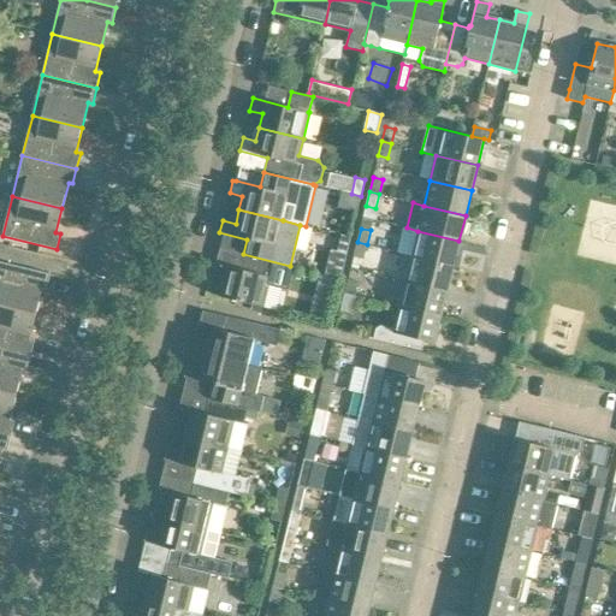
[(458,241),(418,231),(412,256),(452,266),(458,241)]
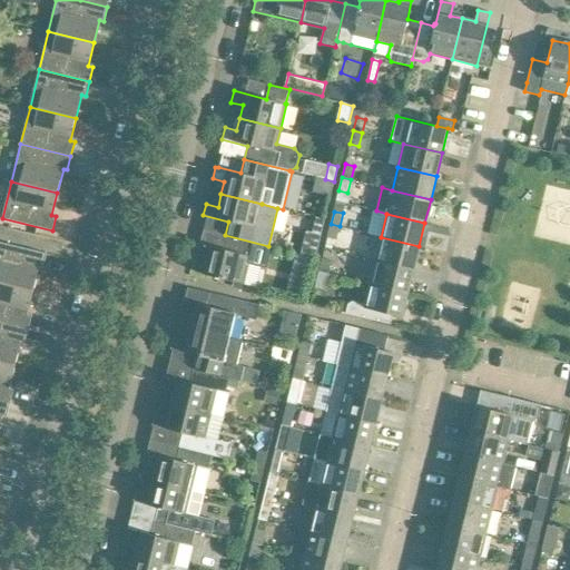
[(321,235),(325,219),(316,217),(312,233),(321,235)]
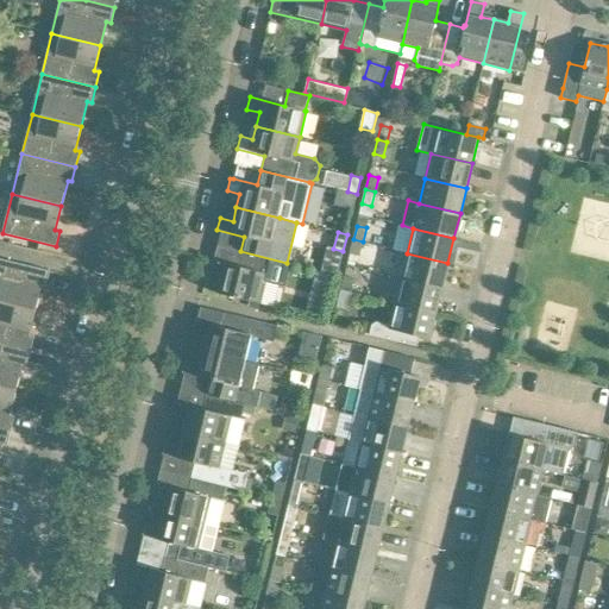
[(363,242),(353,239),(350,253),(359,256),(363,242)]
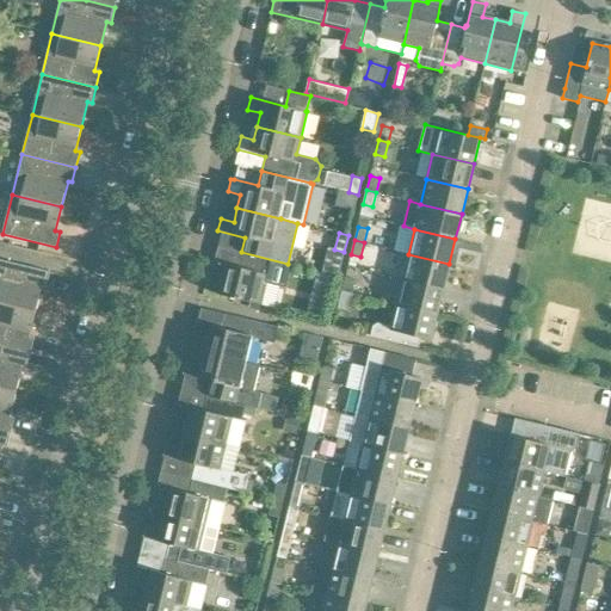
[(210,260),(208,273),(220,276),(216,294),(251,302),(260,304),(265,285),(282,289),(288,264),(241,252),(238,267),(214,261),(210,260)]
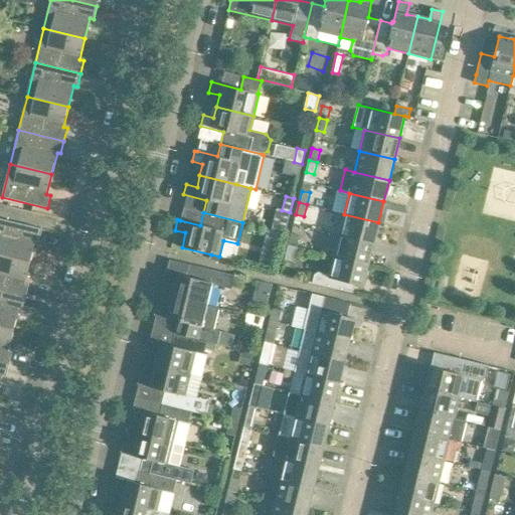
[(378,222),(344,214),(339,235),(373,243),(378,222)]
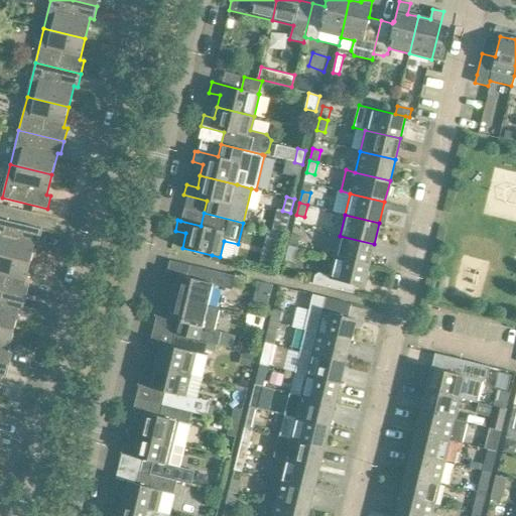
[(39,243),(42,230),(0,219),(0,254),(30,262),(35,242),(39,243)]
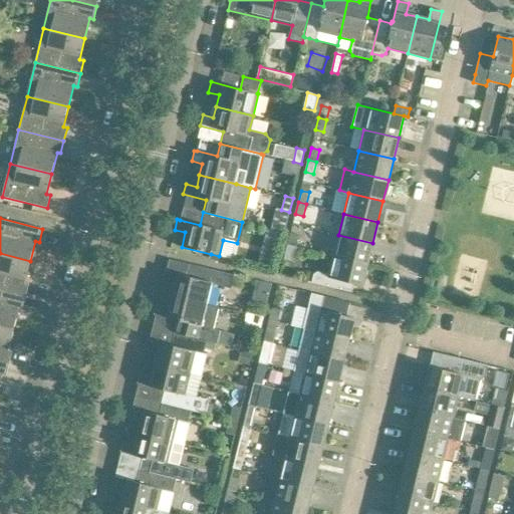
[(265,229),(263,237),(277,240),(279,232),(265,229)]
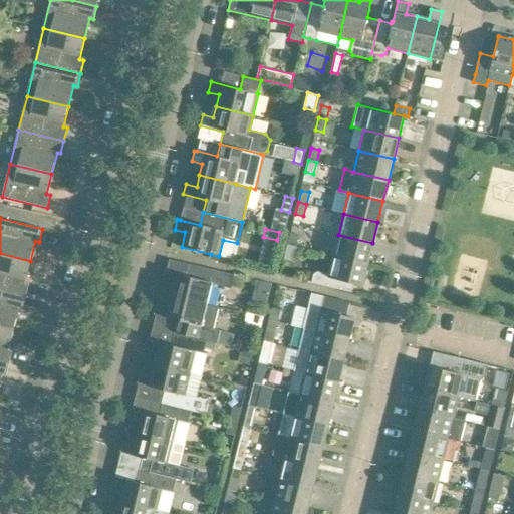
[(287,245),(295,247),(298,235),(290,233),(287,245)]
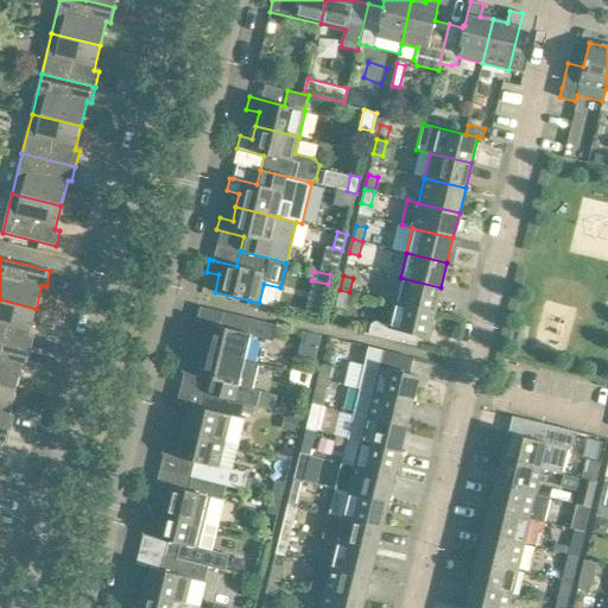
[(441,287),(400,278),(394,303),(435,312),(441,287)]
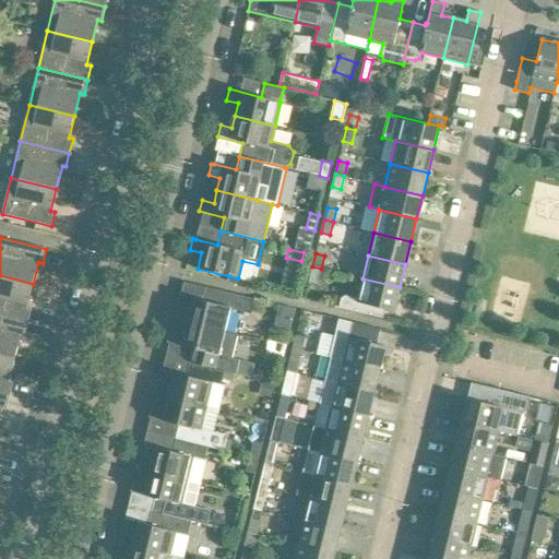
[(318,281),(321,269),(312,266),(309,278),(318,281)]
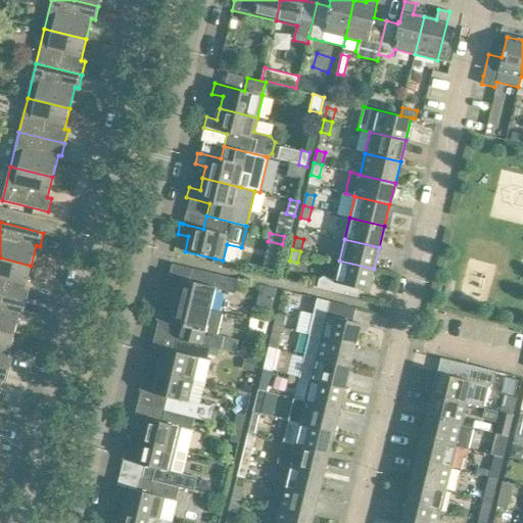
[(26,288),(31,266),(0,257),(0,294),(27,301),(29,289),(26,288)]
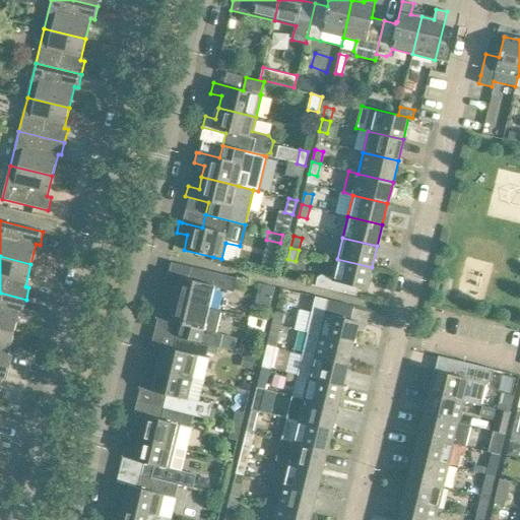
[(367,289),(372,267),(337,259),(333,277),(319,274),(316,276),(313,285),(354,296),(356,287),(367,289)]
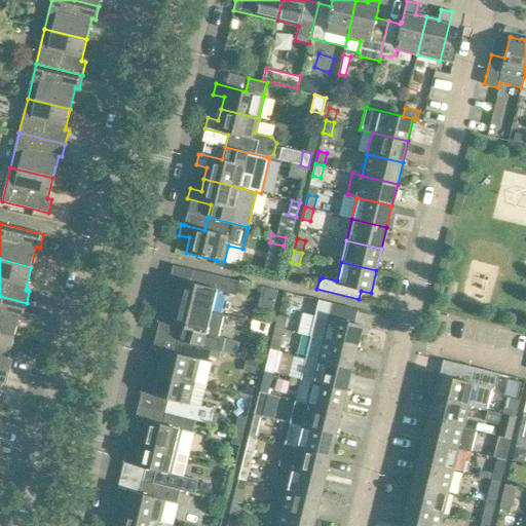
[(174,302),(212,311),(217,290),(236,295),(239,282),(192,270),(189,283),(168,277),(165,288),(177,291),(174,302)]
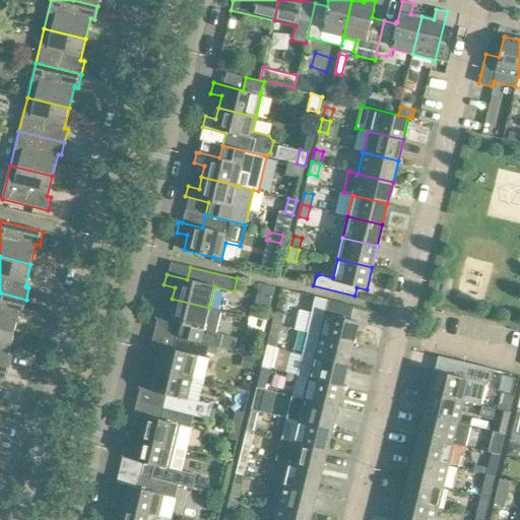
[(0,293),(0,329),(13,332),(18,312),(22,313),(26,300),(0,293)]
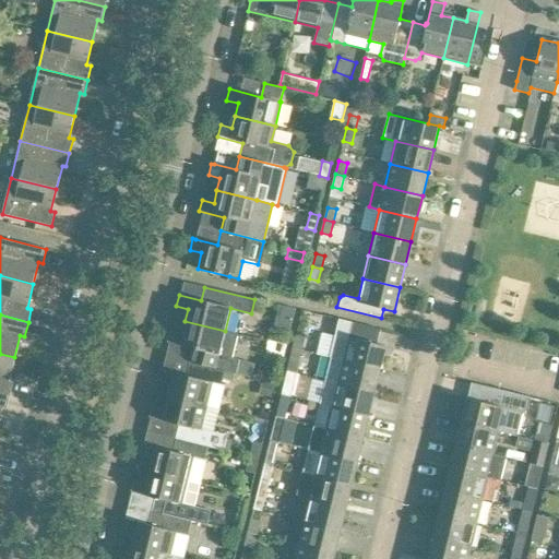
[(331,358),(372,368),(380,370),(380,368),(385,346),(377,344),(380,329),(340,319),(331,358)]
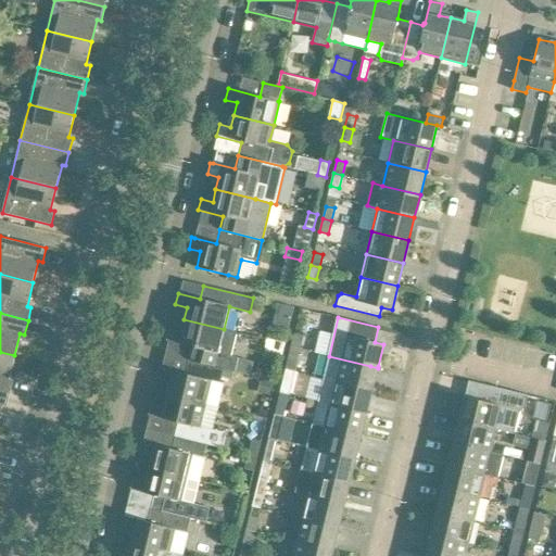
[(169,329),(166,341),(191,346),(188,361),(214,366),(224,368),(235,370),(238,357),(230,355),(236,332),(224,329),(184,319),(180,331),(169,329)]
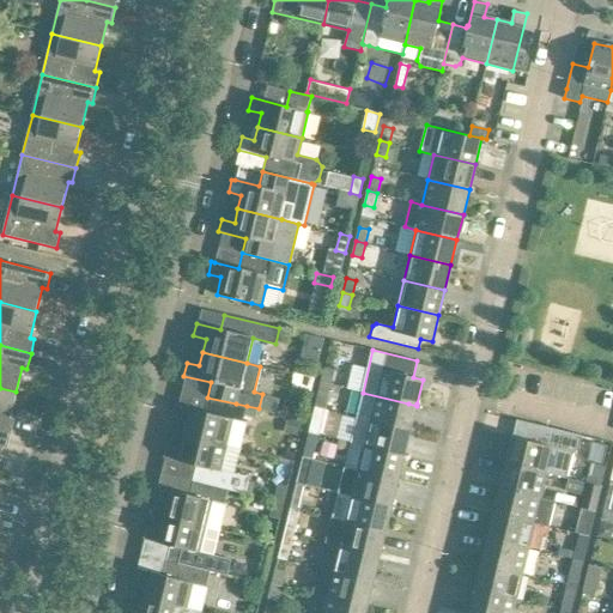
[(325,368),(321,382),(331,384),(334,370),(325,368)]
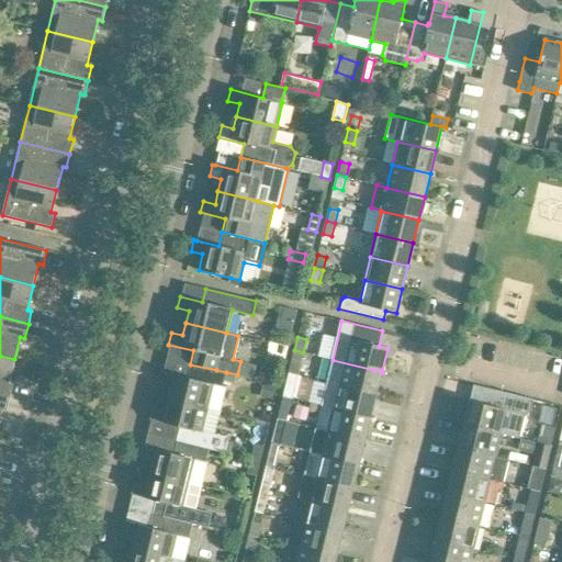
[(294,350),(289,373),(298,375),(303,352),(294,350)]
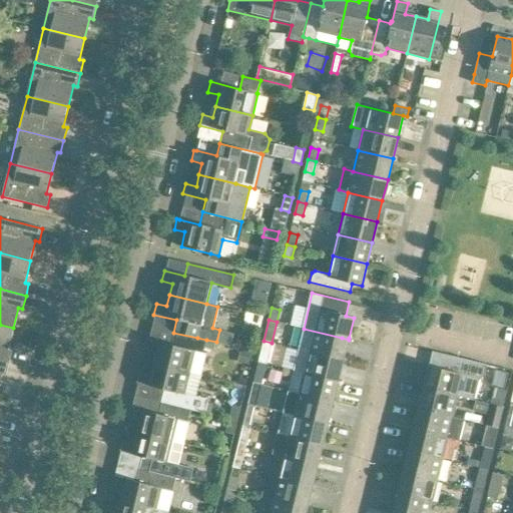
[(11,338),(13,328),(0,325),(0,360),(9,363),(12,350),(8,350),(11,338)]
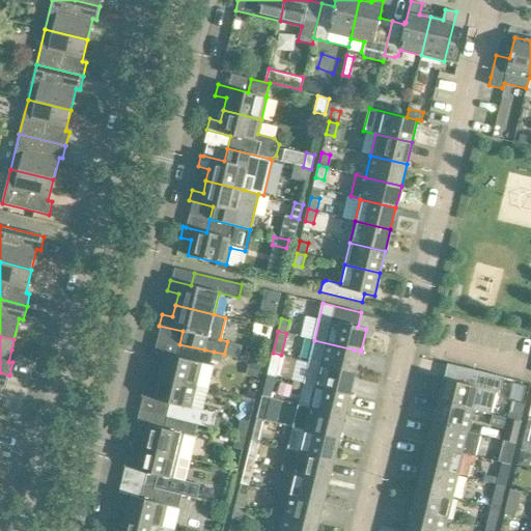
[(308,362),(355,373),(361,352),(354,350),(314,340),(311,350),(308,362)]
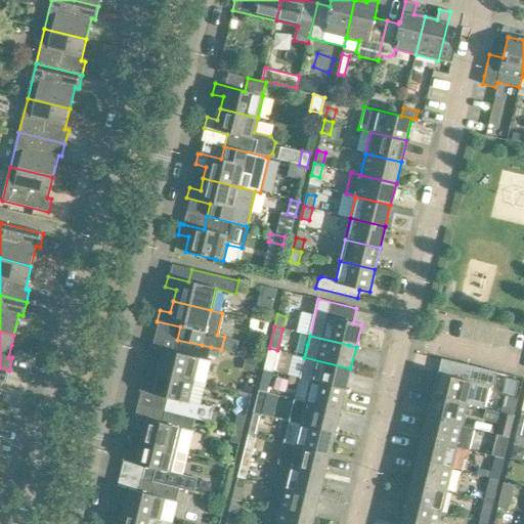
[(174,352),(150,346),(147,357),(159,359),(156,372),(193,381),(206,384),(211,361),(207,360),(211,347),(202,345),(177,340),(176,345),(174,352)]
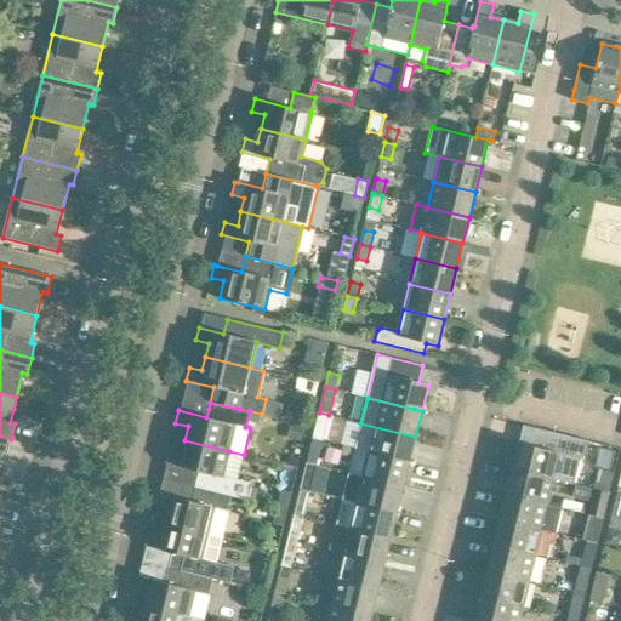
[(319,412),(313,438),(323,440),(329,415),(319,412)]
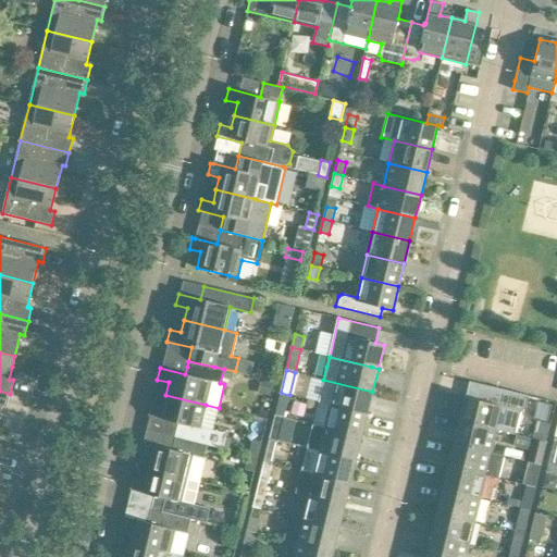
[(271,397),(274,382),(263,380),(259,394),(271,397)]
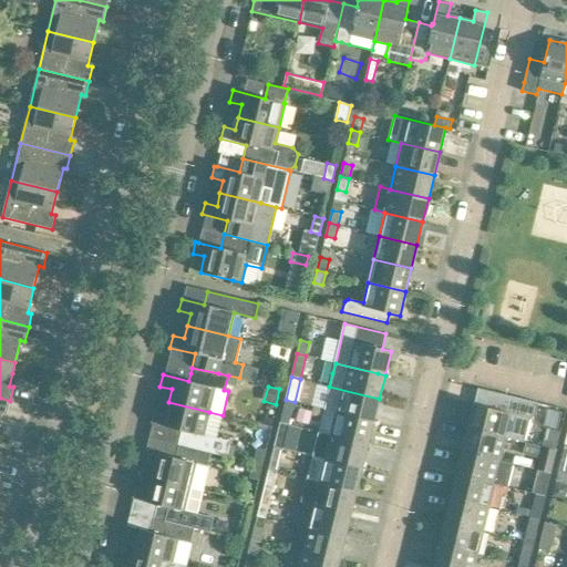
[(323,410),(336,412),(373,422),(379,399),(329,387),(323,410)]
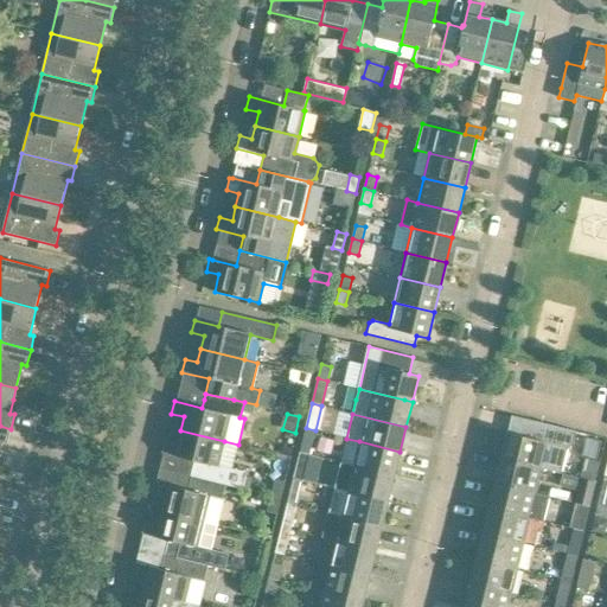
[(508,433),(502,459),(542,468),(561,473),(567,448),(573,446),(576,432),(521,417),(517,435),(508,433)]
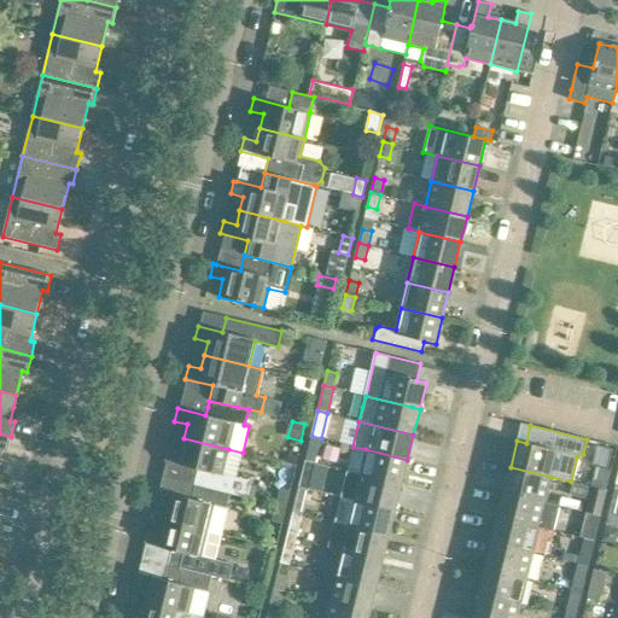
[(7,453),(11,437),(0,433),(0,461),(3,452),(7,453)]
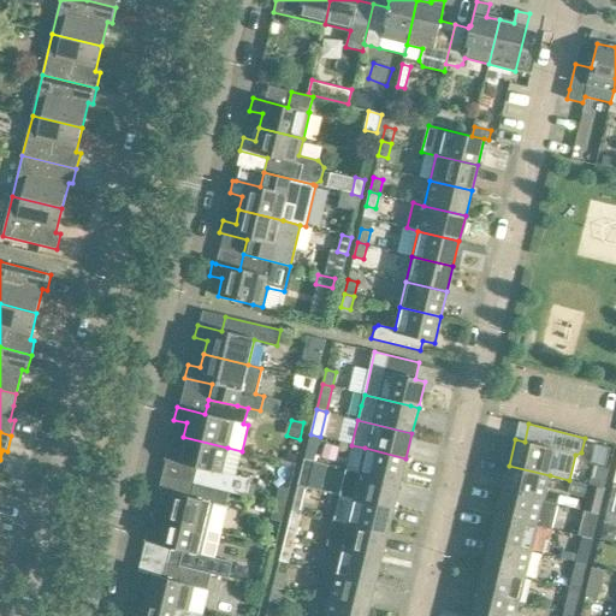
[(311,434),(304,455),(314,457),(320,437),(311,434)]
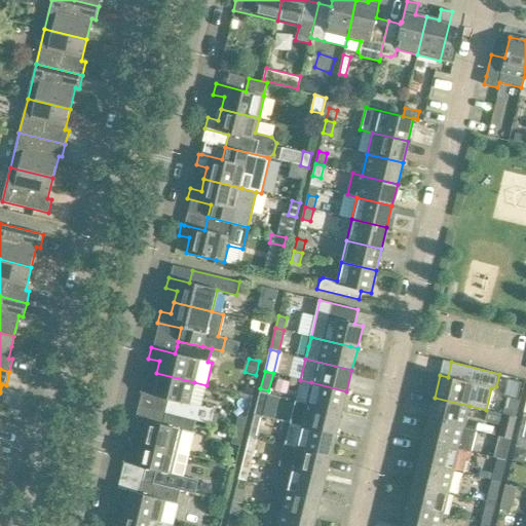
[(143,381),(140,392),(143,393),(168,400),(165,412),(210,423),(214,409),(201,406),(189,403),(194,382),(156,373),(153,384),(143,381)]
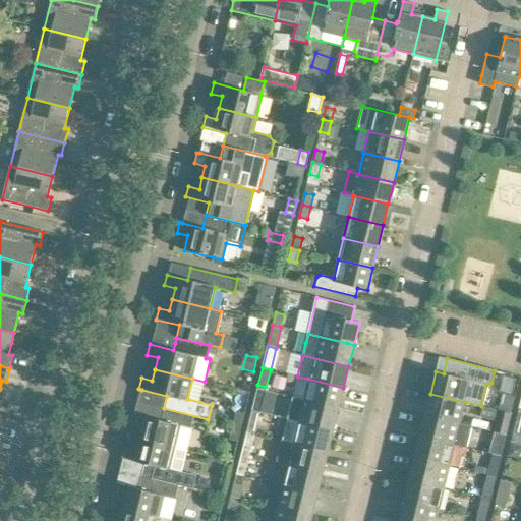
[(507,373),(505,382),(518,385),(520,377),(507,373)]
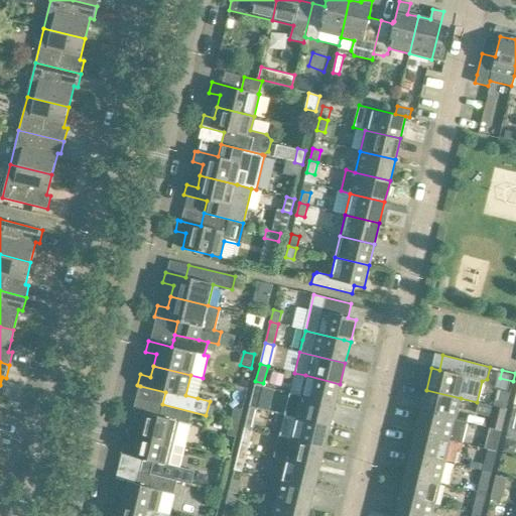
[(305,375),(300,396),(335,405),(340,384),(305,375)]
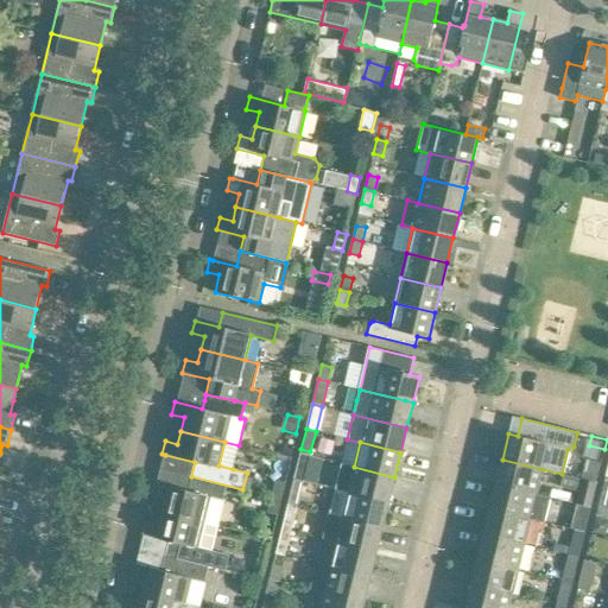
[(299,454),(293,479),(303,481),(309,456),(299,454)]
